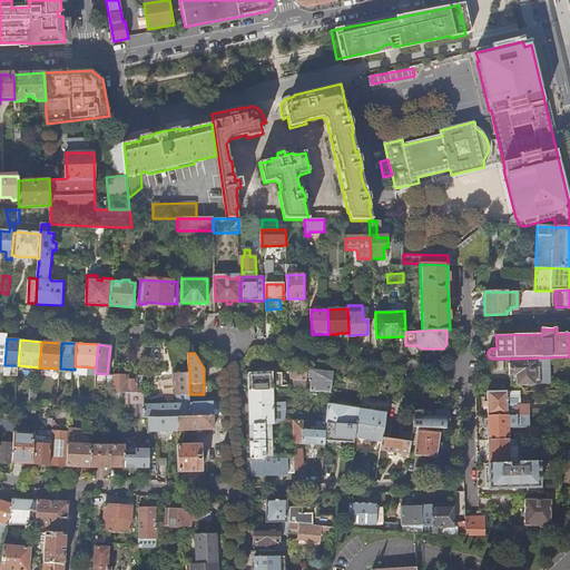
[(208,357),(205,353),(197,357),(202,365),(209,360),(207,357),(208,357)]
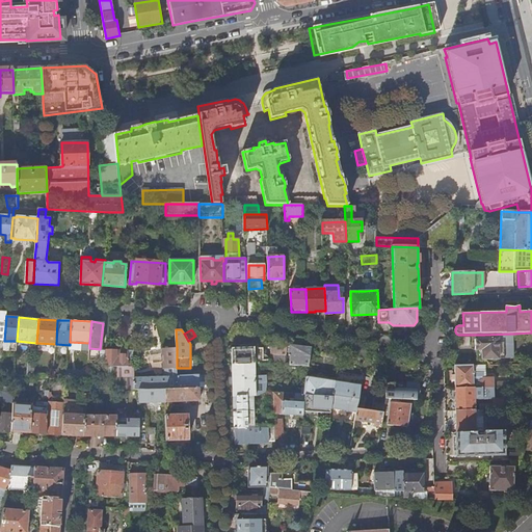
[(515,358),(515,334),(484,335),(484,339),(478,339),(475,339),(475,350),(477,350),(477,360),(501,360),(501,358),(515,358)]
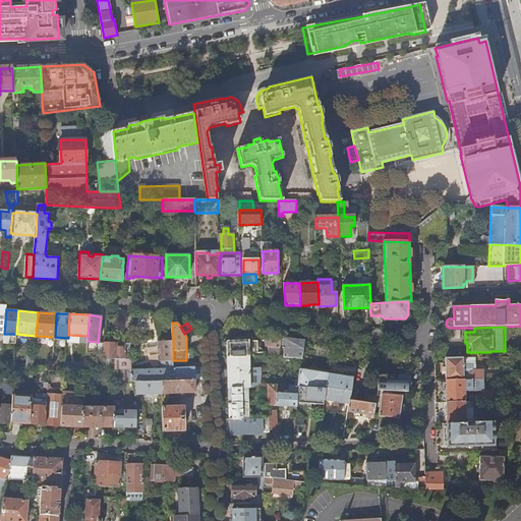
[(280,348),(281,338),(270,337),(268,347),(280,348)]
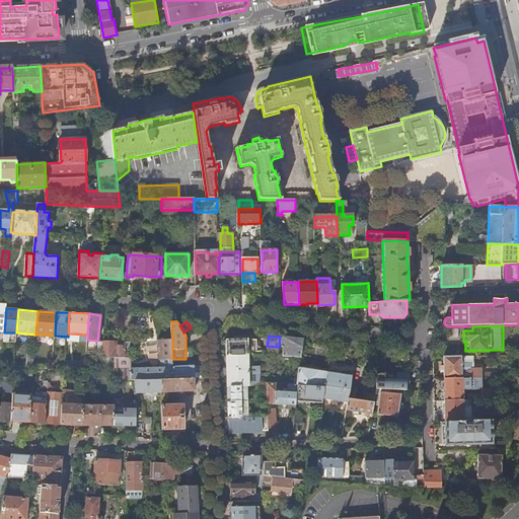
[(301,357),(304,339),(283,337),(282,346),(284,347),(283,356),(301,357)]
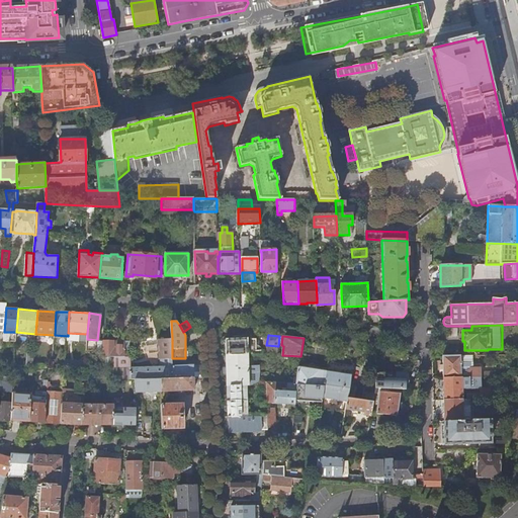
[(161,365),(161,366),(173,365),(172,358),(172,338),(158,339),(159,346),(156,346),(156,351),(159,351),(159,359),(161,359),(161,365)]
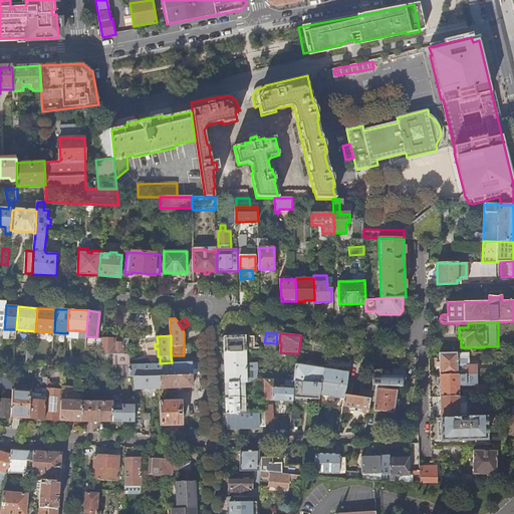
[(224,336),(224,351),(246,350),(261,351),(261,347),(254,347),(254,336),(246,336),(246,335),(224,336)]
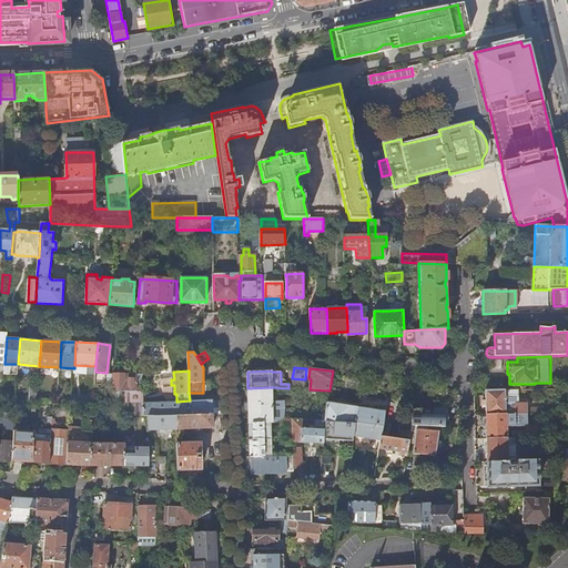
[(113,374),(107,373),(95,372),(94,384),(113,385),(113,374)]
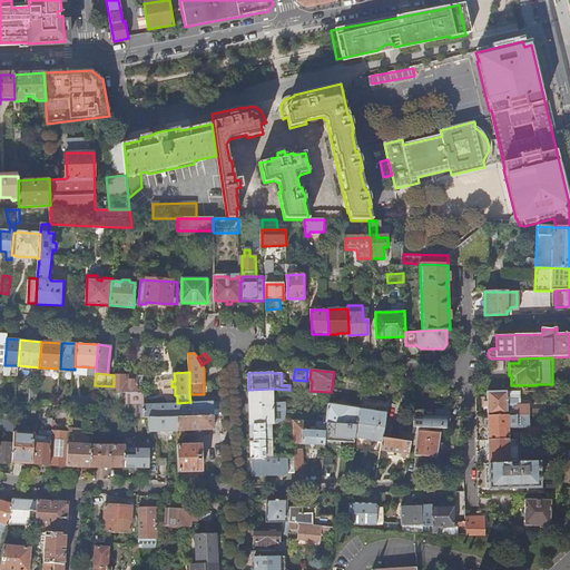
[(143,391),(144,375),(114,375),(114,386),(114,391),(125,391),(143,391)]
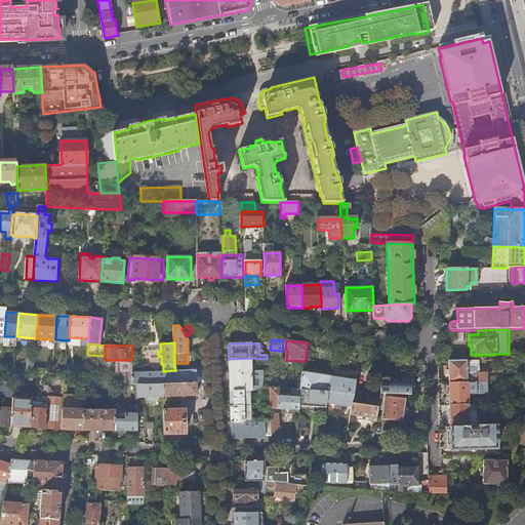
[(229,359),(230,391),(248,390),(252,390),(252,386),(252,376),(251,370),(251,358),(229,359)]
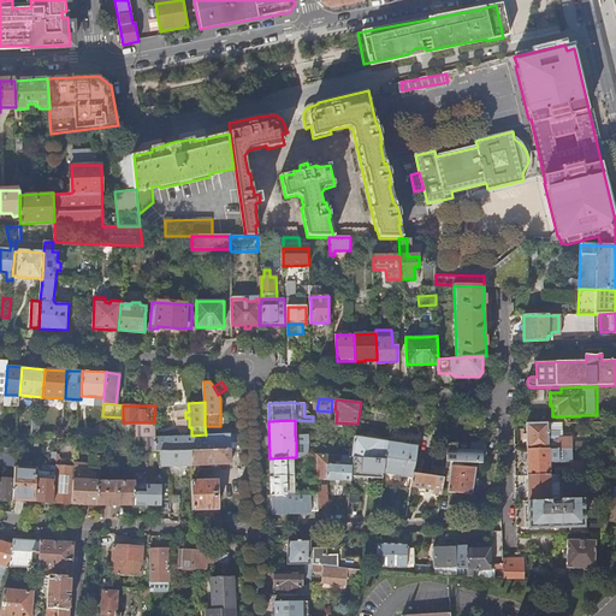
[(155,437),(154,422),(135,422),(135,450),(160,451),(191,450),(206,450),(206,434),(191,436),(155,437)]
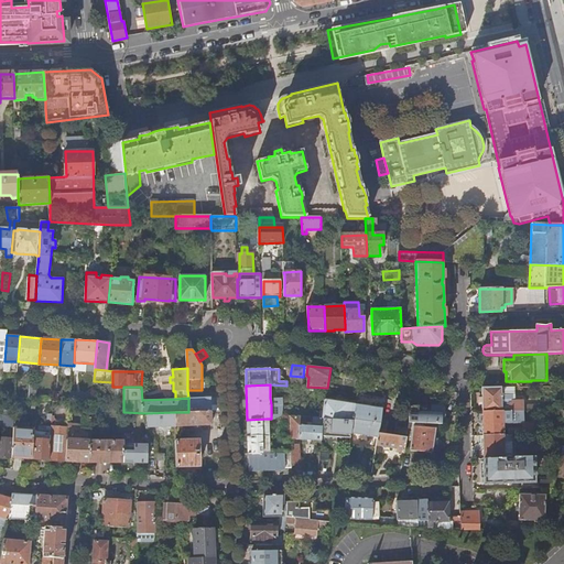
[(511,411),(524,411),(524,404),(523,400),(514,400),(514,387),(483,388),(483,412),(511,411)]
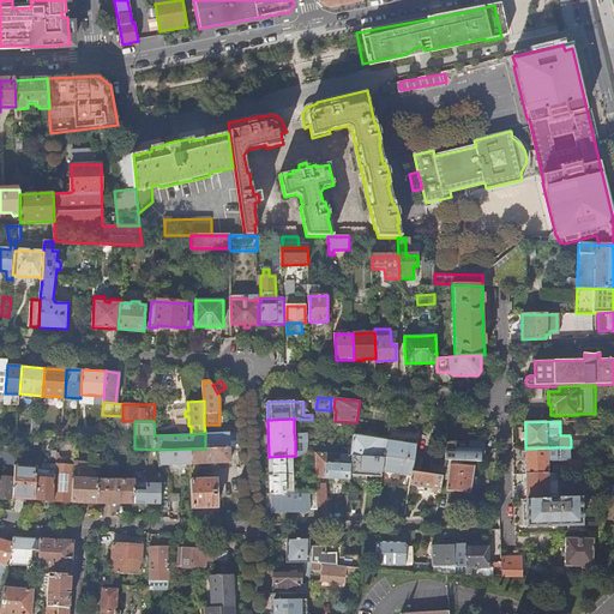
[(383,470),(383,471),(411,476),(411,471),(443,476),(444,467),(445,459),(414,456),(416,444),(417,434),(389,429),(387,440),(385,457),(383,470)]
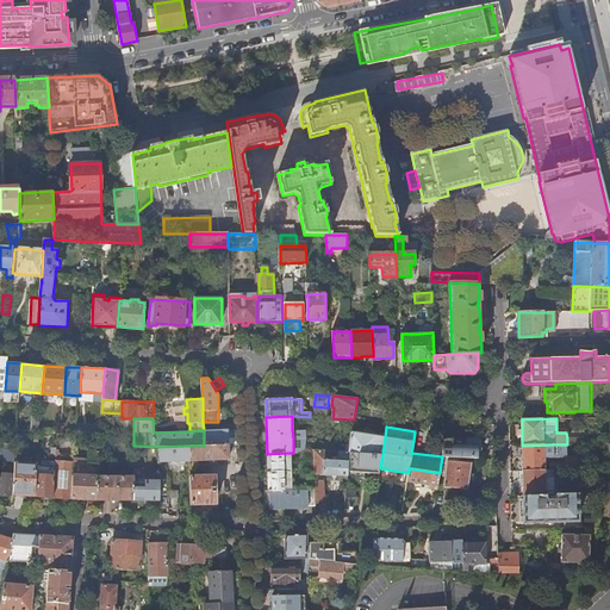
[(228,429),(204,430),(204,446),(228,444),(228,430),(228,429)]
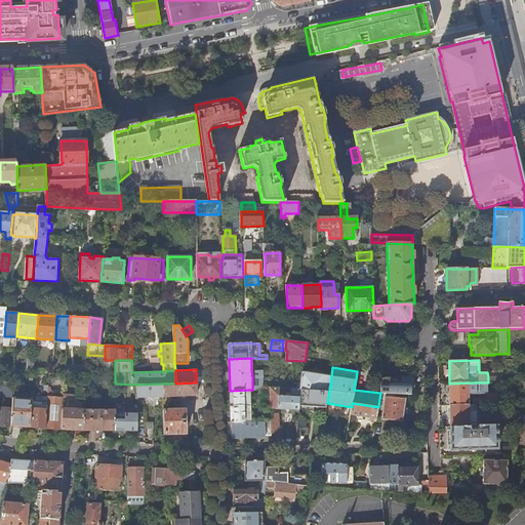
[(206,369),(196,370),(196,382),(206,382),(206,369)]
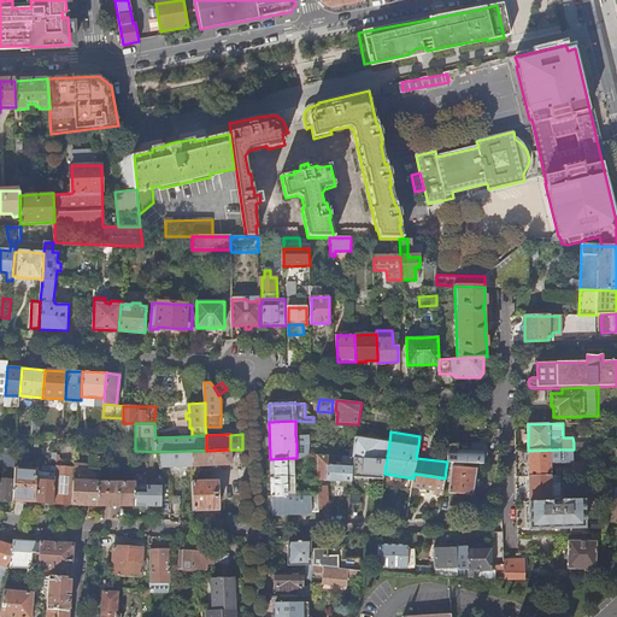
[(353,457),(387,459),(389,442),(356,436),(353,457)]
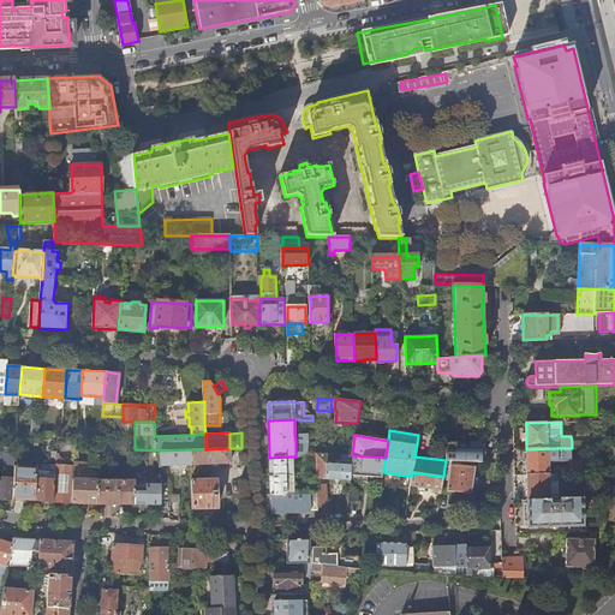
[(296,452),(306,452),(306,441),(296,441),(296,452)]
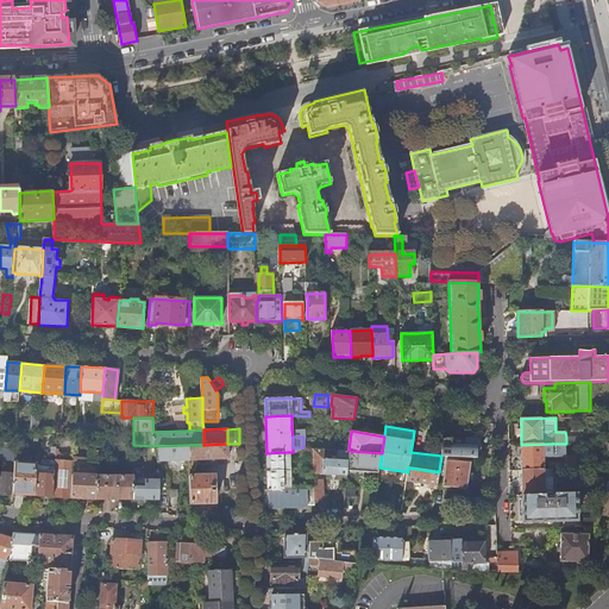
[(441,437),(441,456),(459,456),(482,458),(483,438),(465,438),(465,445),(451,444),(451,438),(441,437)]
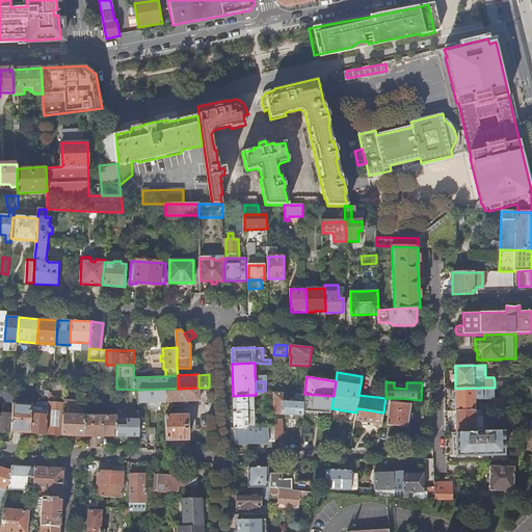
[(198,388),(178,389),(165,389),(165,402),(200,400),(198,388)]
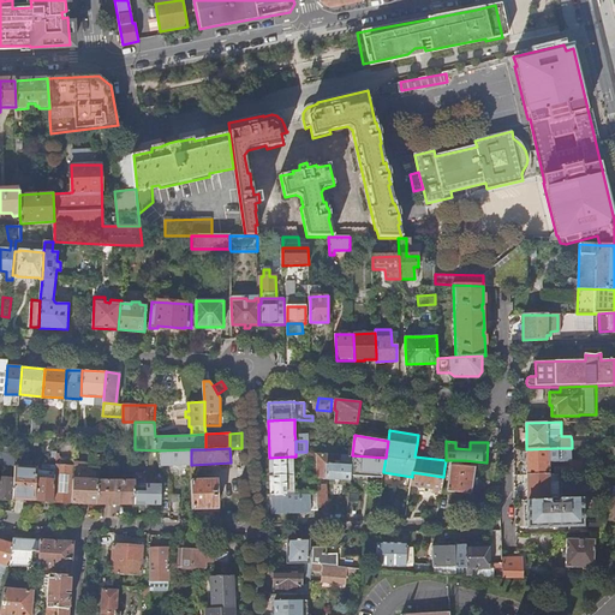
[(557,461),(557,448),(526,449),(520,448),(520,458),(526,458),(526,464),(521,464),(521,475),(549,473),(549,465),(551,465),(551,461),(557,461)]
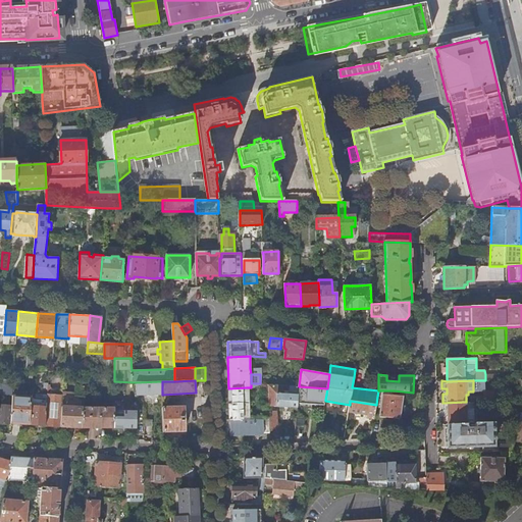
[(136,382),(114,381),(114,392),(125,392),(125,396),(137,395),(136,382)]
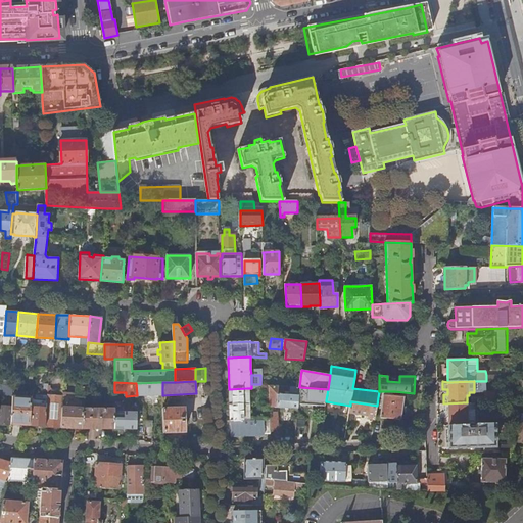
[(162,382),(136,383),(137,395),(162,395),(162,382)]
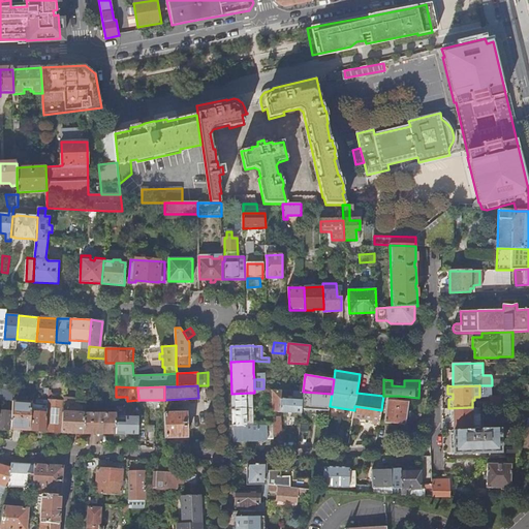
[(62,400),(63,393),(52,392),(53,389),(50,389),(49,399),(62,400)]
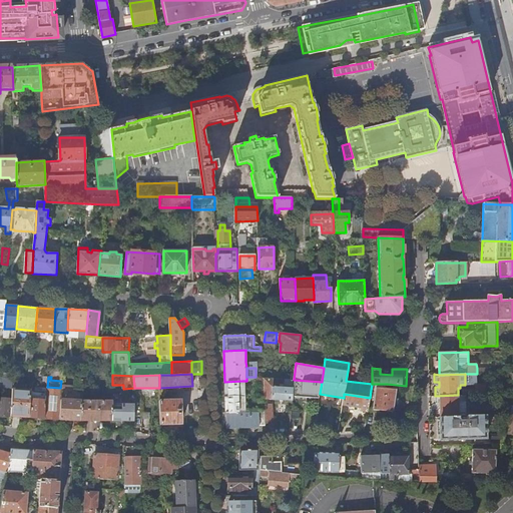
[(82,401),(83,379),(74,378),(74,386),(63,386),(62,388),(60,420),(80,421),(82,401)]
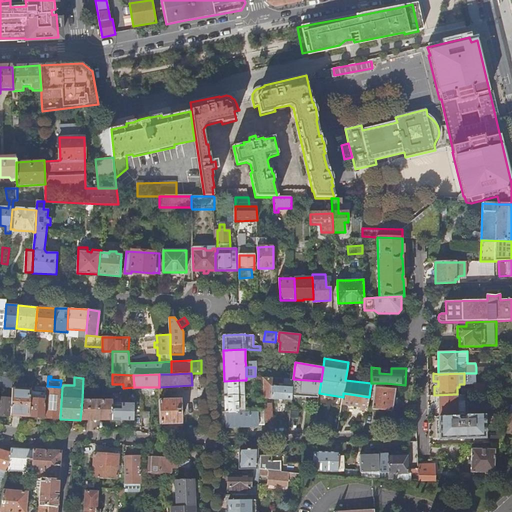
[(293,379),(263,378),(263,380),(264,394),(264,398),(291,399),(292,395),(292,390),(293,379)]
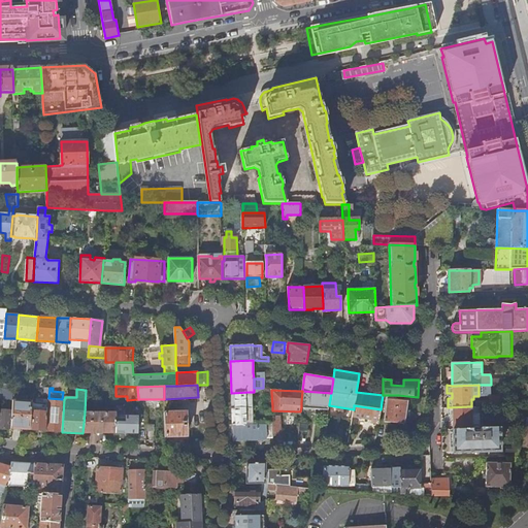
[(307,402),(323,403),(329,404),(331,393),(302,391),(301,402),(307,402)]
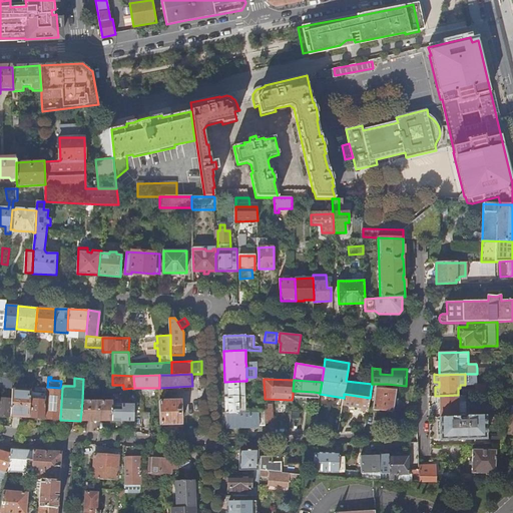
[(224,382),(225,397),(238,396),(237,387),(242,387),(242,381),(224,382)]
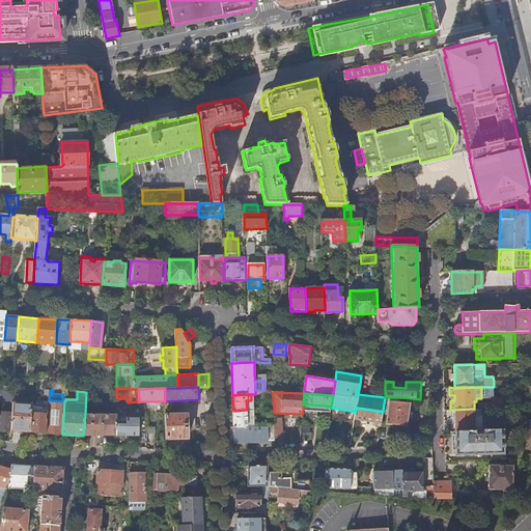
[(400,397),(385,397),(384,403),(386,403),(388,404),(388,410),(387,415),(386,423),(407,426),(410,402),(400,401),(400,397)]
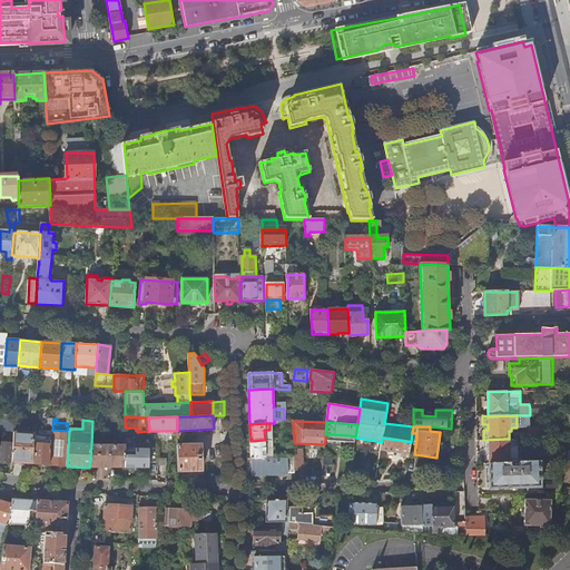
[(32,464),(49,465),(50,455),(52,430),(39,430),(39,434),(35,434),(32,464)]
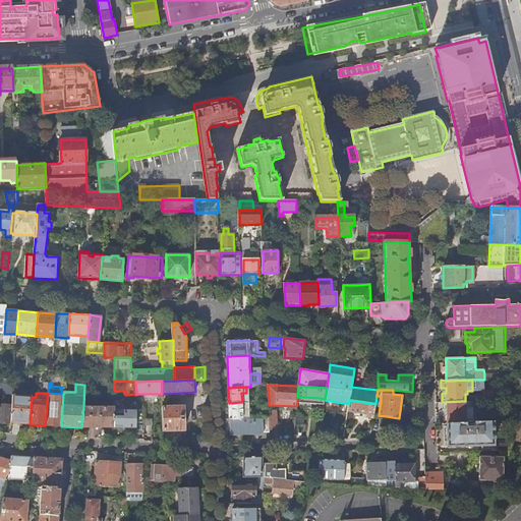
[(45,425),(61,426),(63,394),(61,394),(48,393),(46,416),(45,425)]
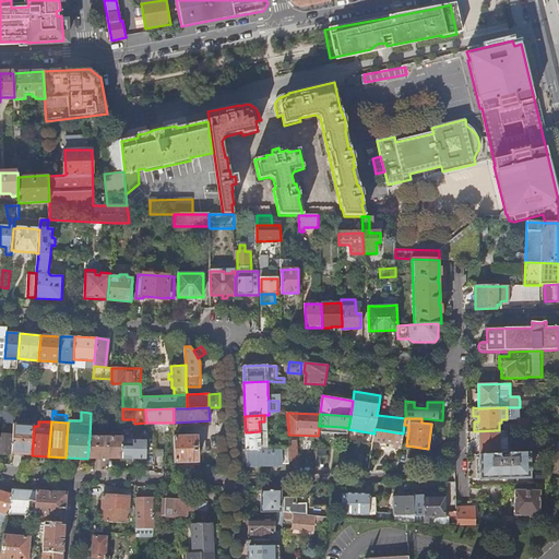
[(34,426),(13,425),(13,436),(11,453),(32,455),(34,426)]
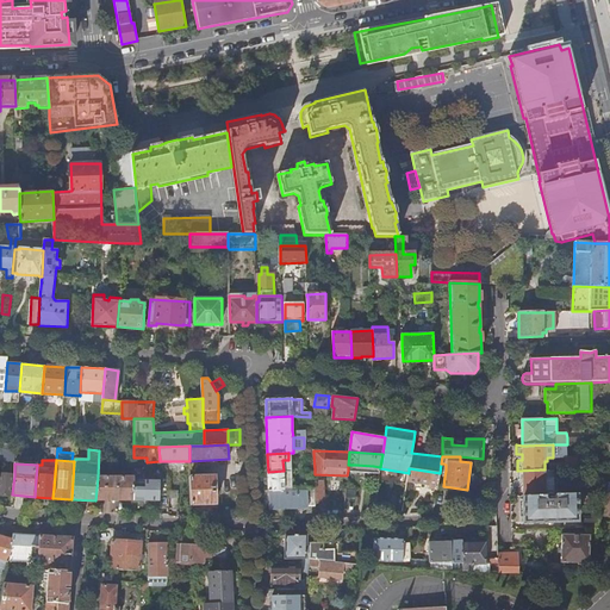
[(409,473),(408,481),(415,483),(415,485),(416,486),(418,486),(421,486),(421,484),(430,485),(430,490),(436,491),(440,473),(409,468),(409,473)]
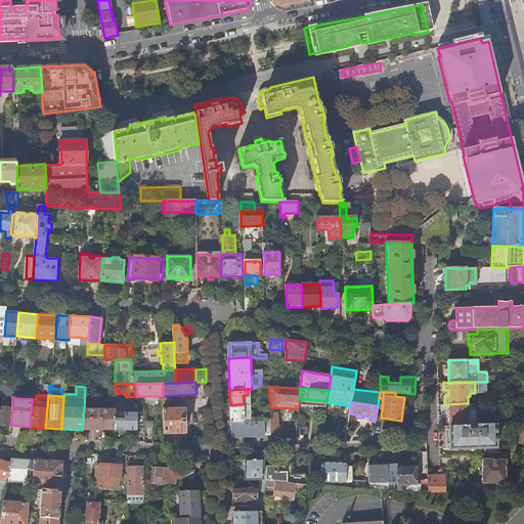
[(468,411),(468,403),(444,404),(445,426),(449,426),(468,425),(468,417),(471,417),(470,411),(468,411)]
